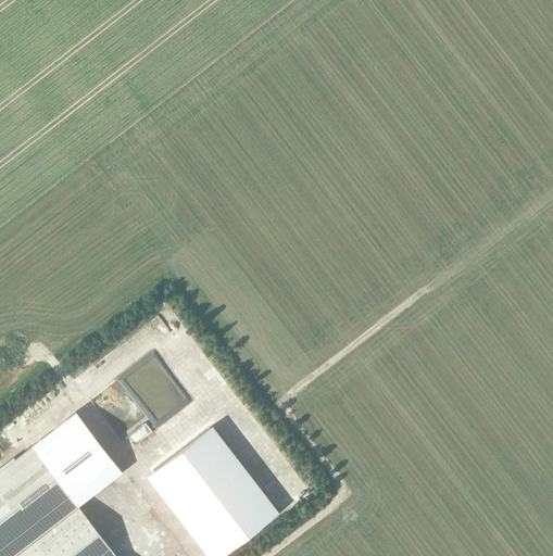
[(107,411),(102,414),(109,422),(113,419),(107,411)]
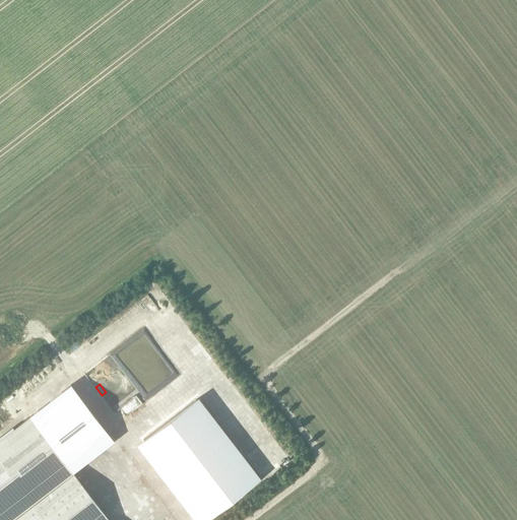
[(209,519),(261,480),(199,399),(146,440),(207,519),(209,519)]
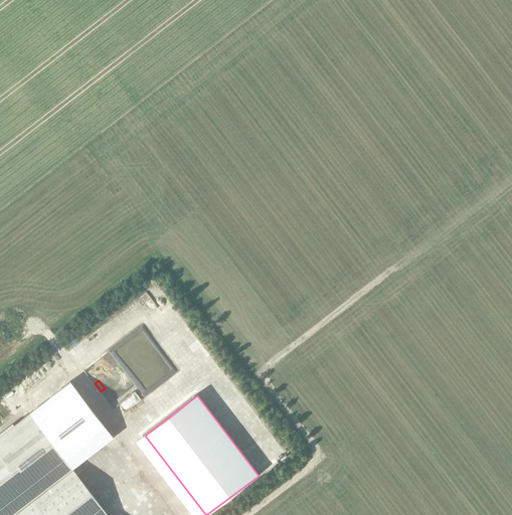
[(113,398),(106,407),(127,423),(132,416),(122,408),(123,407),(113,398)]
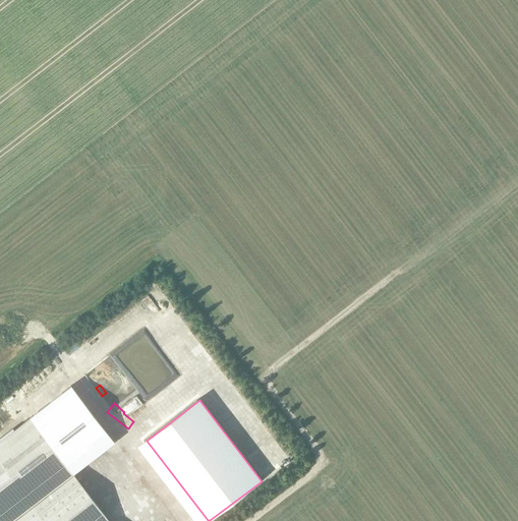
[(0,520),(11,520),(75,472),(33,417),(0,443),(0,520)]
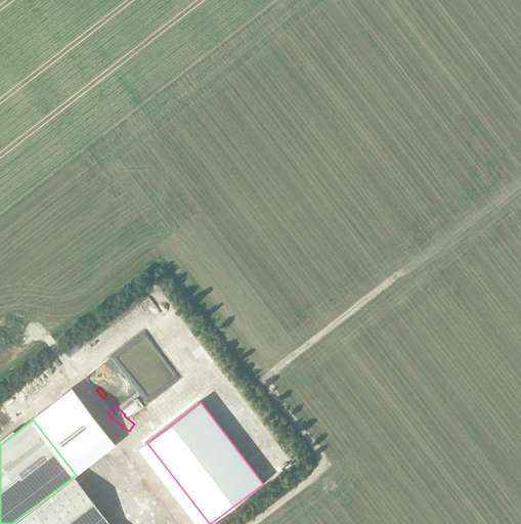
[(48,427),(59,438),(67,431),(55,420),(48,427)]
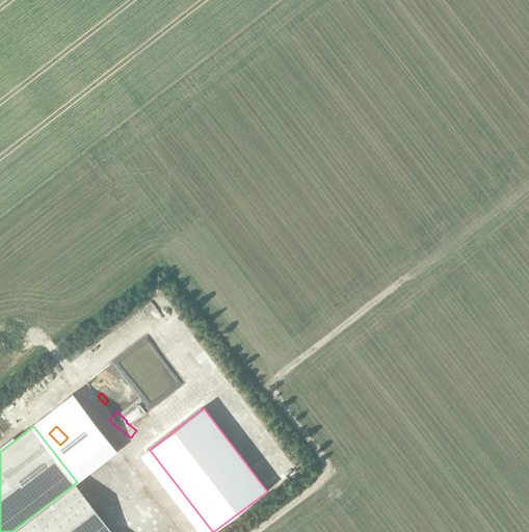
[(105,454),(107,461),(125,456),(123,450),(105,454)]
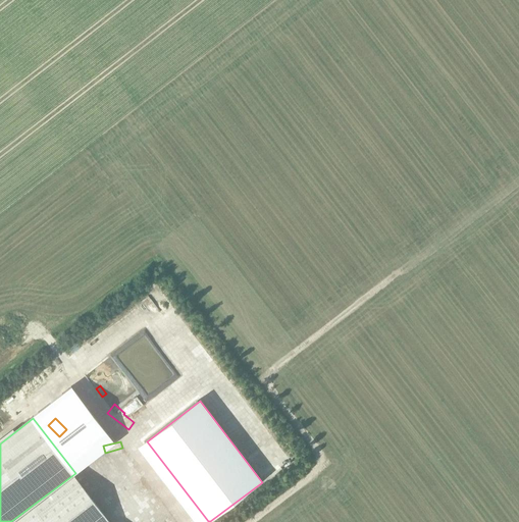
[(88,462),(104,455),(102,449),(86,456),(88,462)]
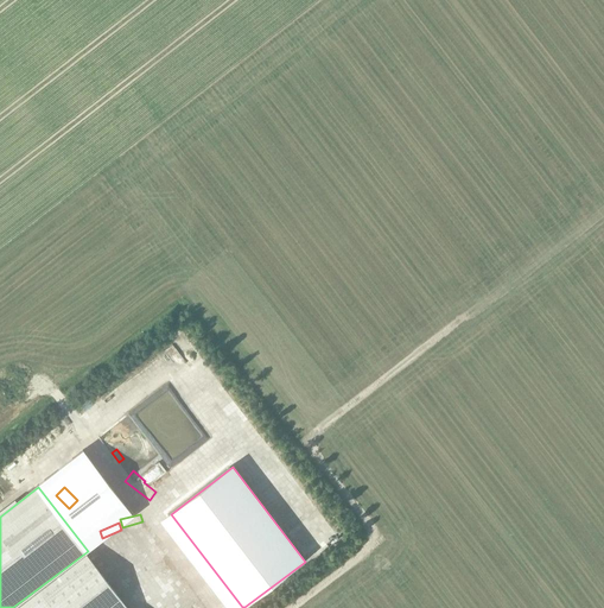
[(170,572),(186,561),(191,568),(203,561),(186,537),(169,549),(171,552),(160,559),(170,572)]
